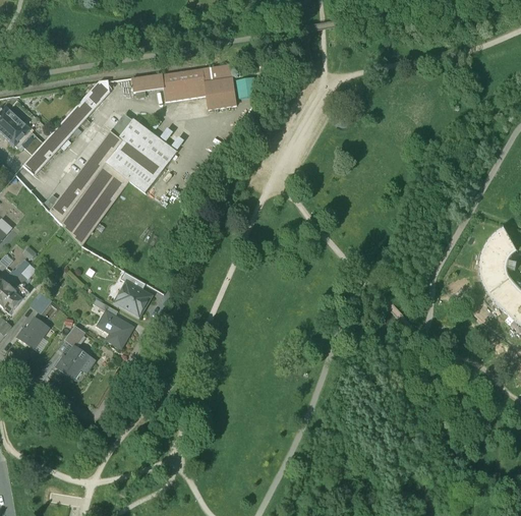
[(231,63),(131,76),(133,90),(164,86),(166,99),(207,94),(209,108),(237,104),(231,63)]
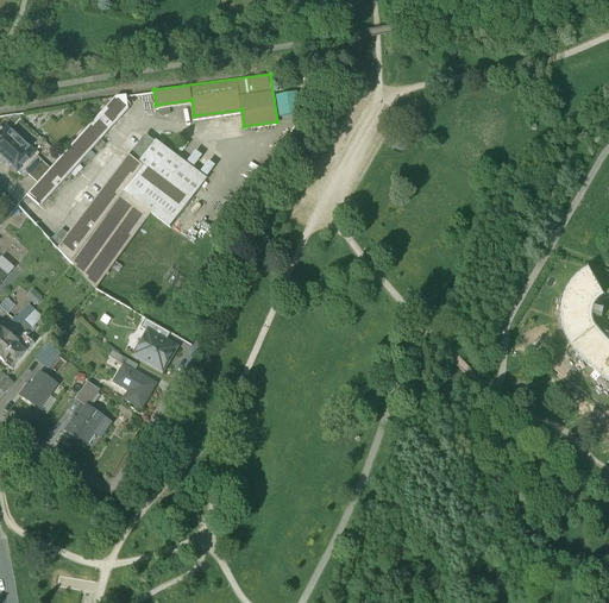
[(301,108),(300,88),(280,89),(280,110),(301,108)]
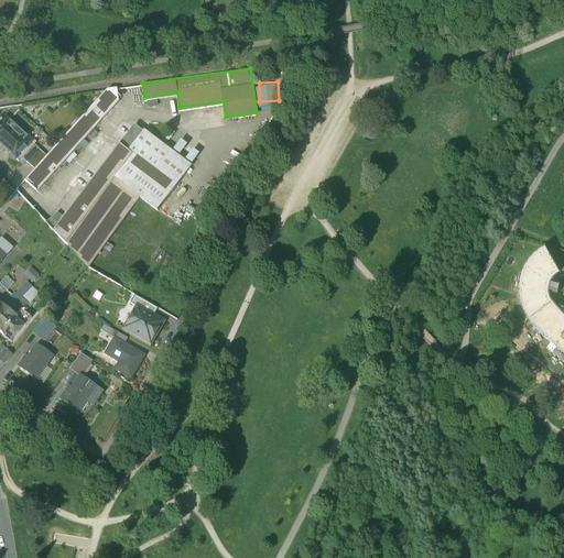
[(107,86),(63,135),(74,145),(118,96),(117,85),(107,86)]
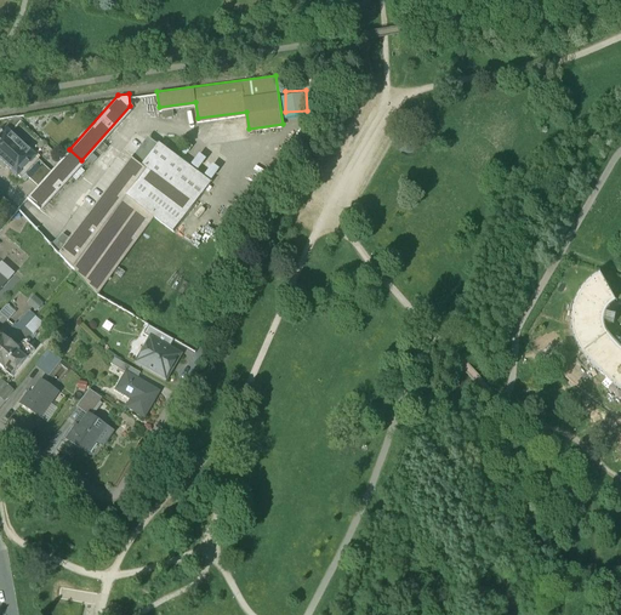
[(39,155),(7,126),(0,134),(0,155),(1,158),(6,161),(17,171),(21,174),(39,155)]
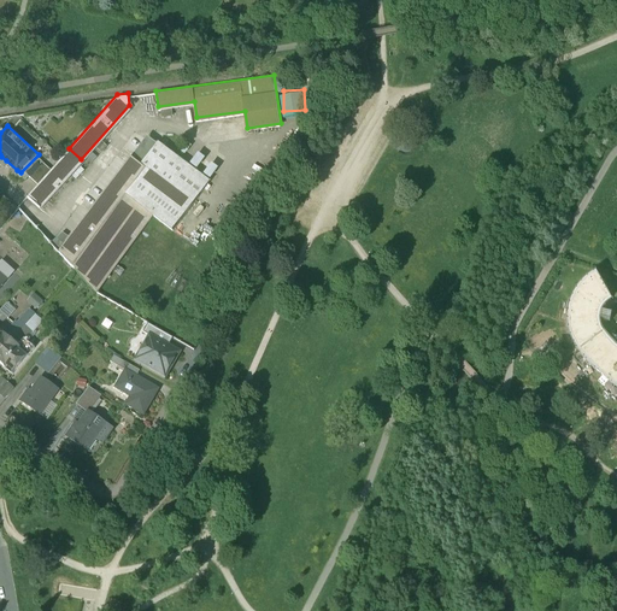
[(147,133),(130,154),(141,162),(157,140),(147,133)]
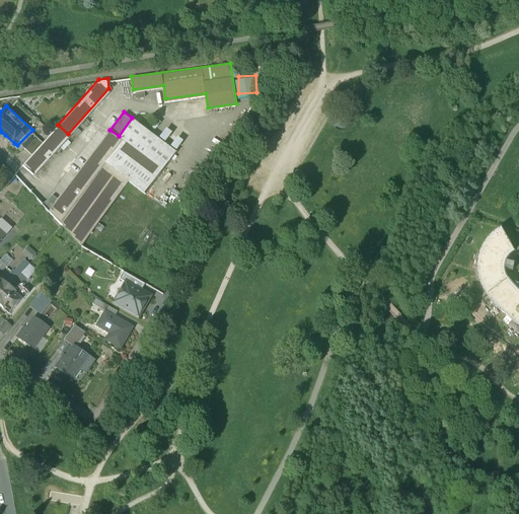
[(176,149),(132,118),(119,136),(145,156),(129,177),(146,191),(176,149)]
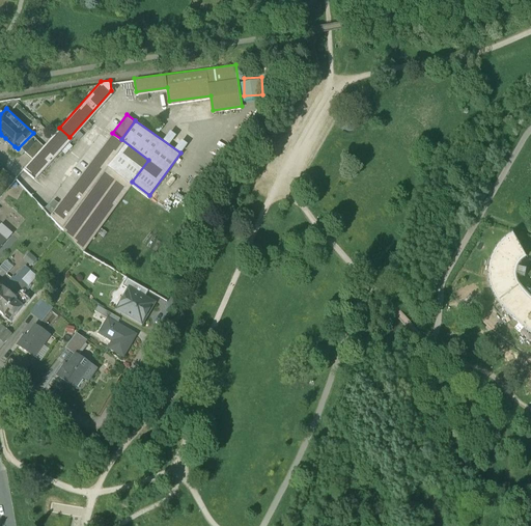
[(70,137),(59,128),(45,143),(33,156),(21,169),(31,178),(70,137)]
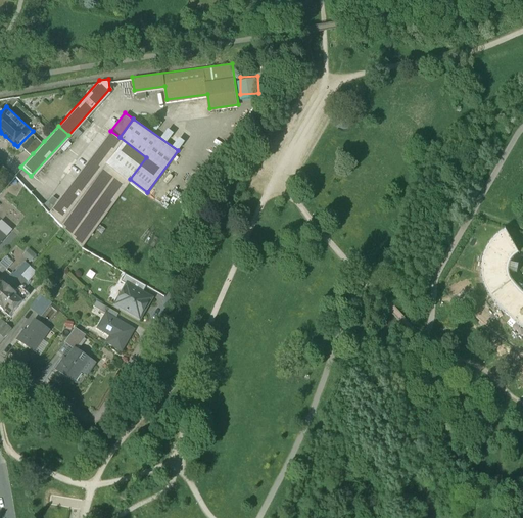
[(120,137),(110,131),(50,210),(82,244),(130,179),(146,157),(120,137)]
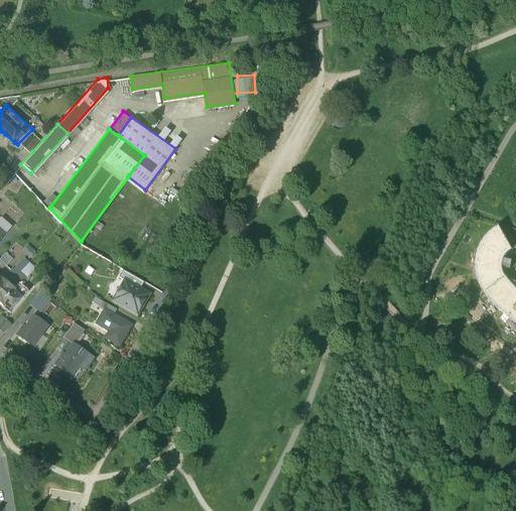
[(34,130),(28,137),(29,138),(24,144),(32,151),(43,139),(34,130)]
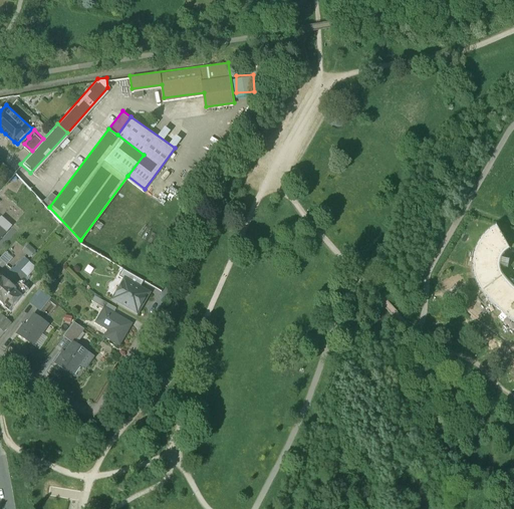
[(14,171),(8,166),(2,172),(8,177),(14,171)]
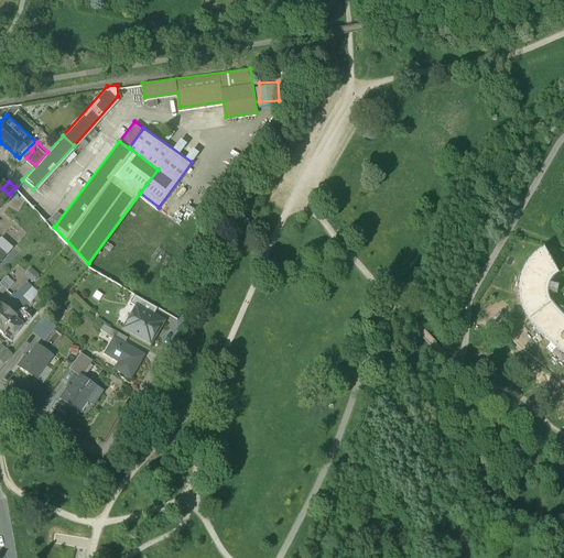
[(0,236),(0,245),(6,252),(11,245),(0,236)]
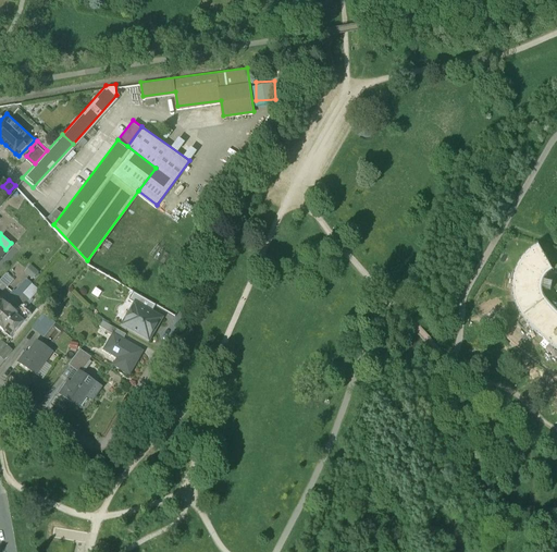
[(519,306),(541,295),(540,292),(542,291),(542,284),(551,286),(552,280),(543,278),(546,273),(544,270),(549,266),(544,255),(541,257),(533,248),(531,249),(529,252),(528,254),(525,255),(523,258),(521,261),(519,265),(518,268),(517,271),(516,274),(515,279),(515,283),(514,286),(515,291),(515,295),(517,299),(518,303),(519,306)]
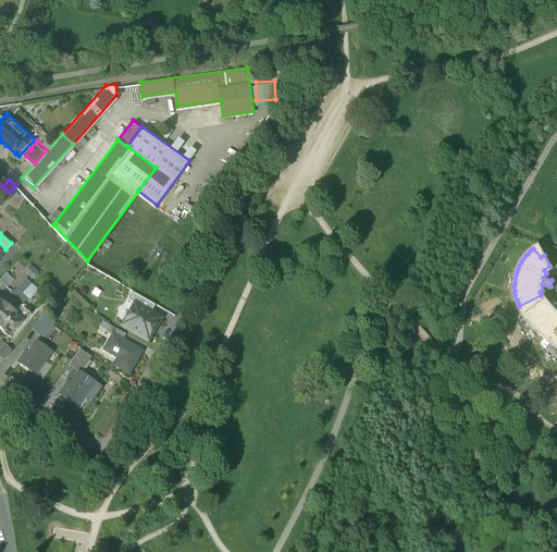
[(13,287),(3,298),(10,304),(23,290),(27,284),(22,280),(14,289),(13,287)]
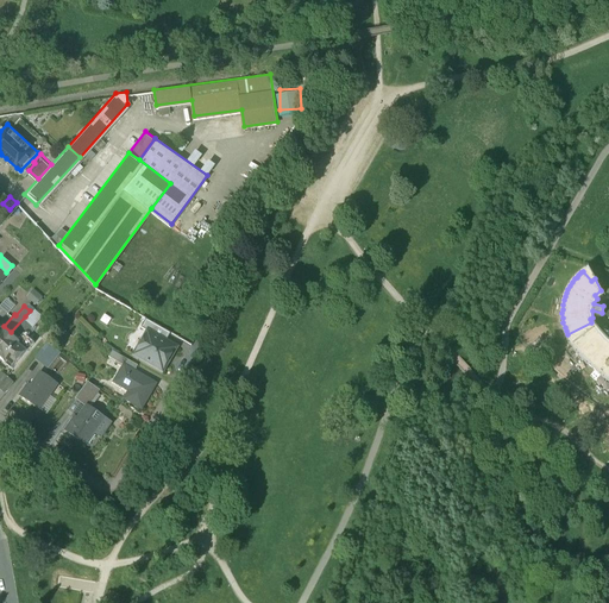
[(140,324),(148,326),(165,337),(170,328),(146,314),(140,324)]
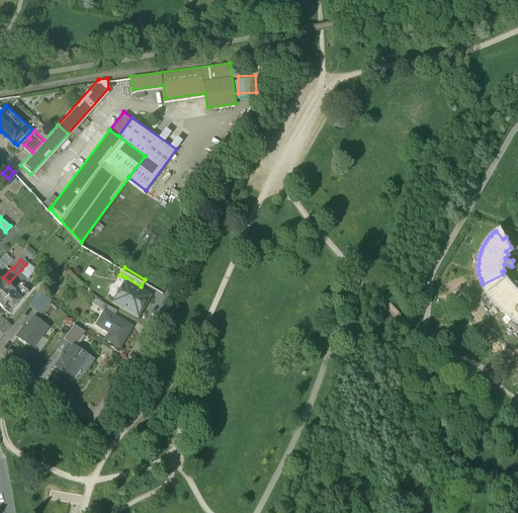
[(9,282),(0,293),(0,301),(10,310),(29,287),(21,281),(27,274),(21,269),(9,282)]
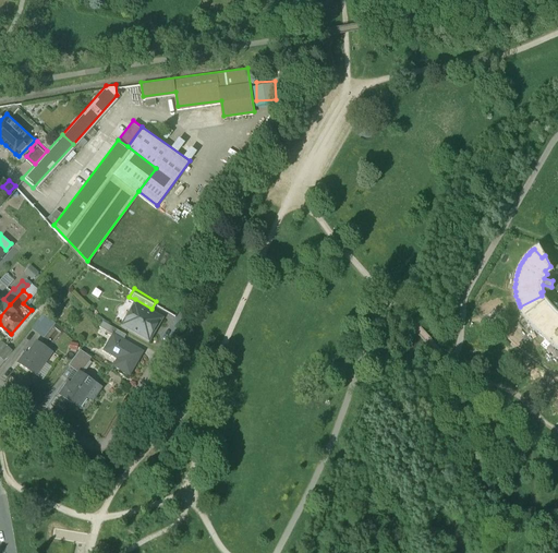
[(0,295),(0,316),(10,304),(3,299),(0,295)]
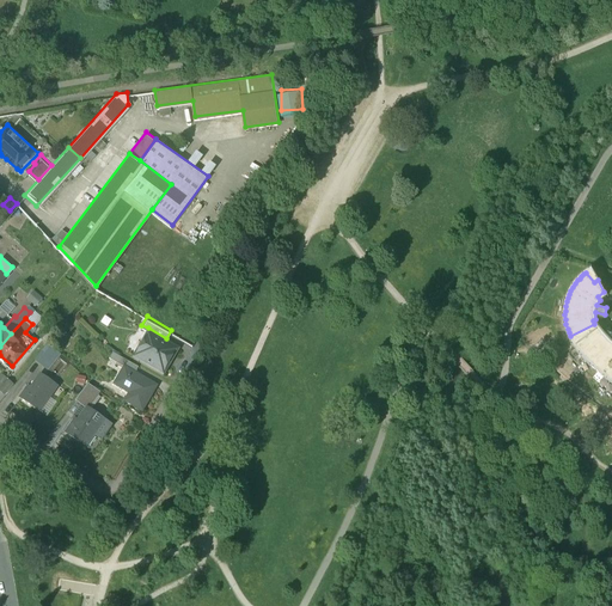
[(166,338),(148,328),(135,352),(164,368),(177,344),(166,338)]
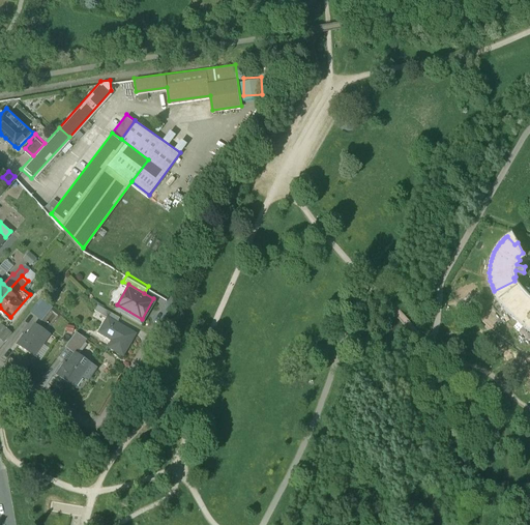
[(518,318),(529,302),(529,298),(527,296),(529,292),(529,288),(526,285),(522,289),(517,284),(498,297),(502,303),(495,311),(504,320),(512,314),(518,318)]
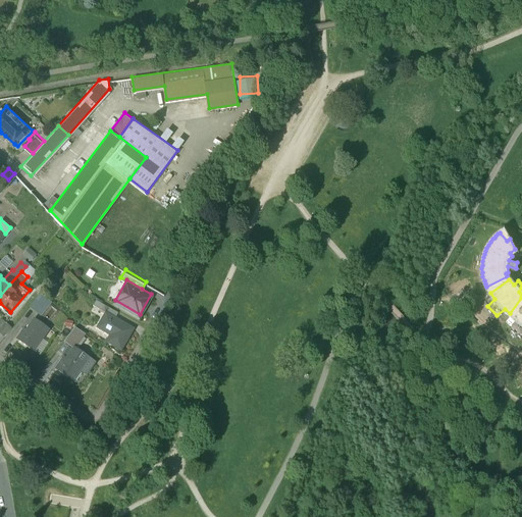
[(47,294),(41,289),(30,302),(37,307),(47,294)]
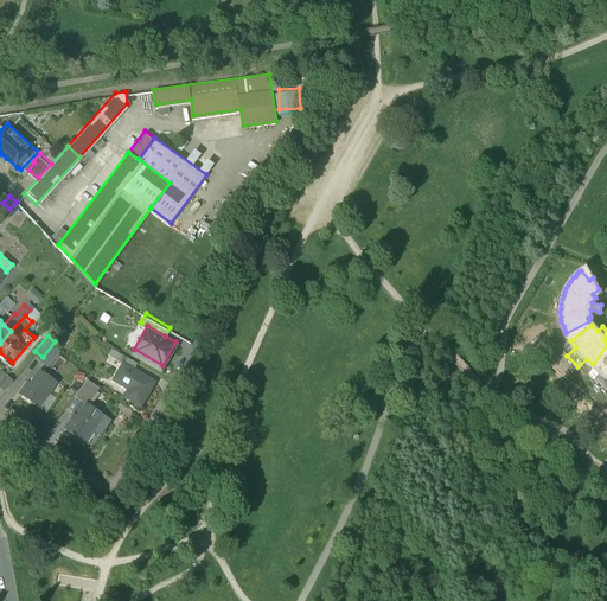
[(61,346),(55,341),(43,357),(48,362),(61,346)]
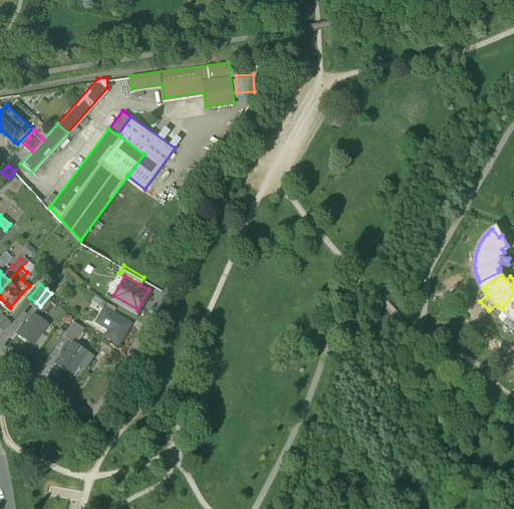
[(91,297),(104,304),(113,309),(116,304),(94,292),(91,297)]
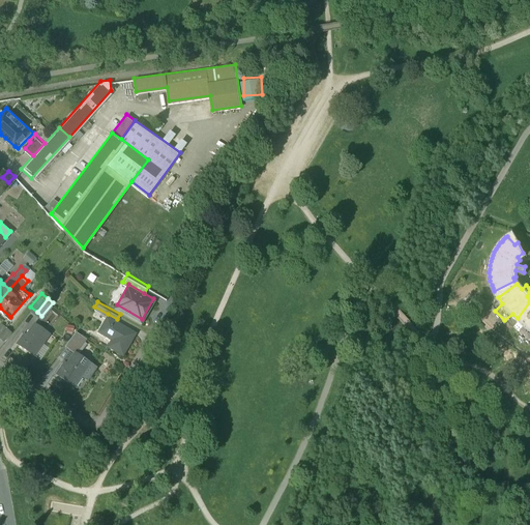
[(529,302),(518,318),(523,323),(518,331),(529,340),(529,338),(529,302)]
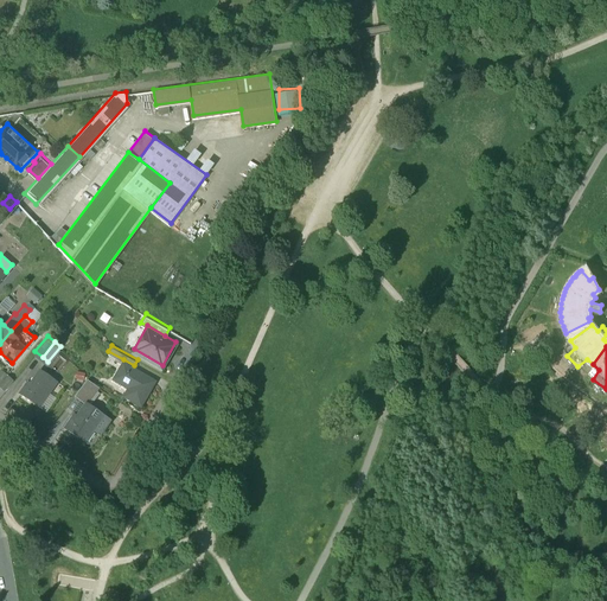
[(134,365),(123,359),(114,376),(135,388),(131,396),(141,402),(155,378),(134,365)]
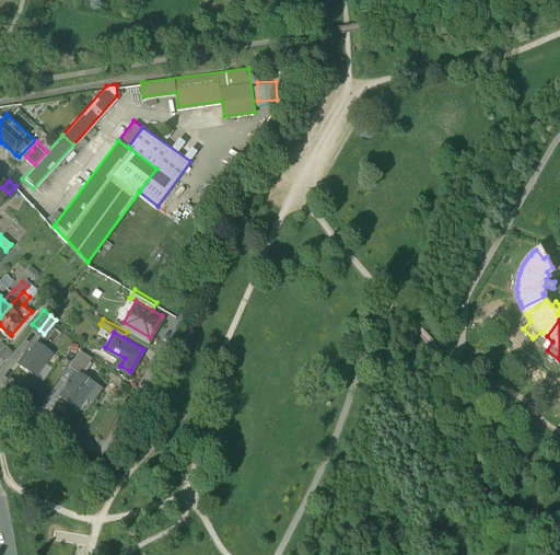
[(13,348),(1,338),(0,340),(0,354),(4,358),(13,348)]
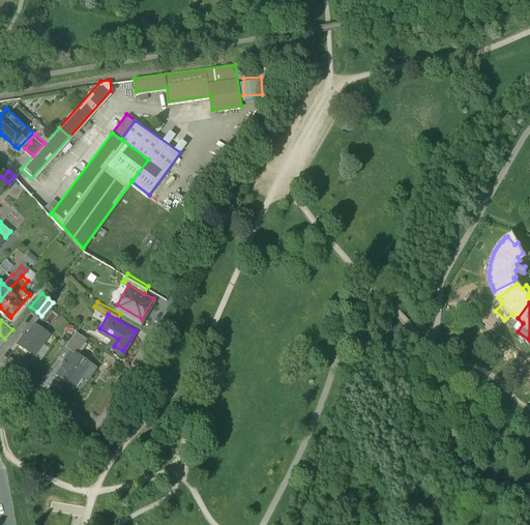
[(35,320),(25,334),(23,332),(17,341),(34,353),(50,330),(35,320)]
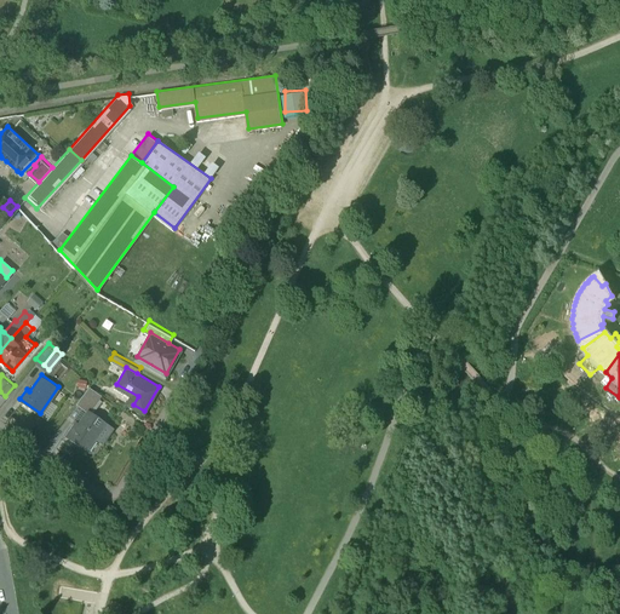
[(90,384),(76,401),(89,411),(89,409),(93,399),(99,391),(90,384)]
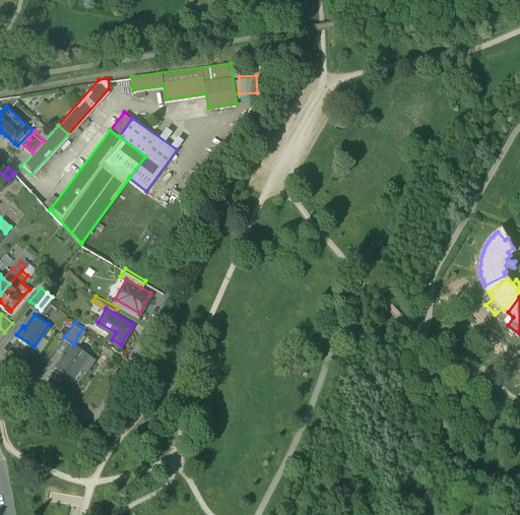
[(74,344),(64,358),(62,356),(56,364),(73,376),(80,366),(85,369),(87,366),(88,366),(89,365),(93,360),(93,359),(93,358),(88,355),(89,353),(74,343),(74,344)]
